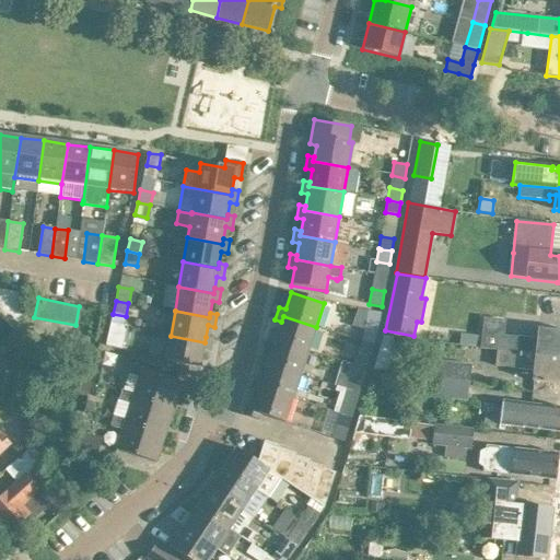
[(365,323),(365,324),(378,327),(378,325),(381,313),(368,311),(365,323)]
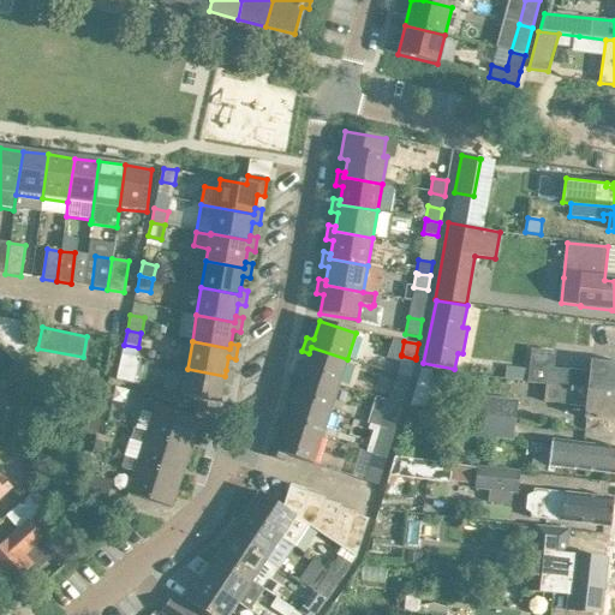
[(293,377),(300,380),(302,374),(339,386),(347,359),(311,347),(309,353),(305,365),(298,363),(293,377)]
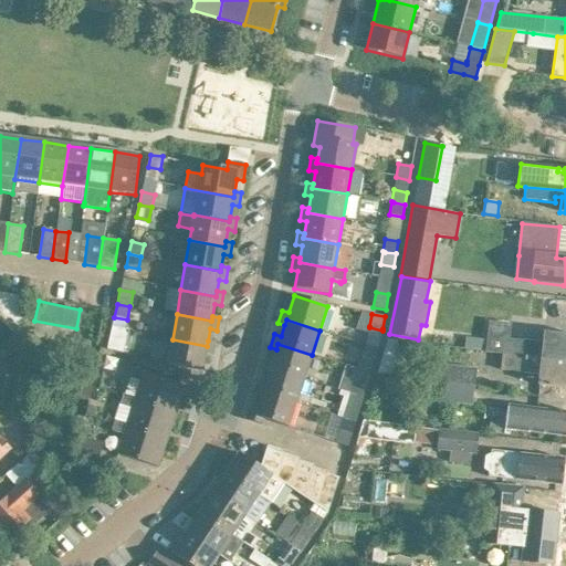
[(486,353),(503,355),(565,362),(565,335),(544,333),(542,344),(510,341),(512,326),(490,323),(486,353)]
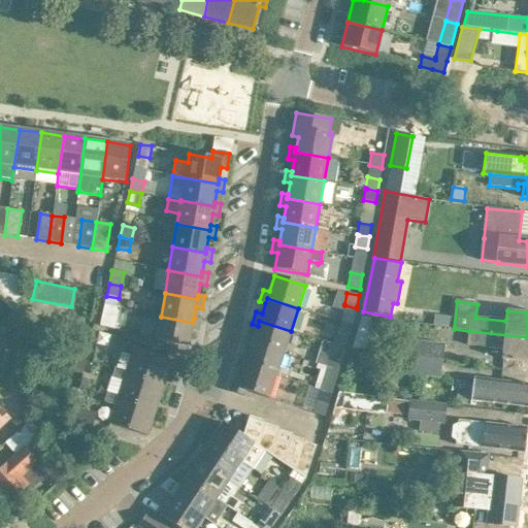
[(105,304),(100,326),(114,329),(119,307),(117,307),(105,304)]
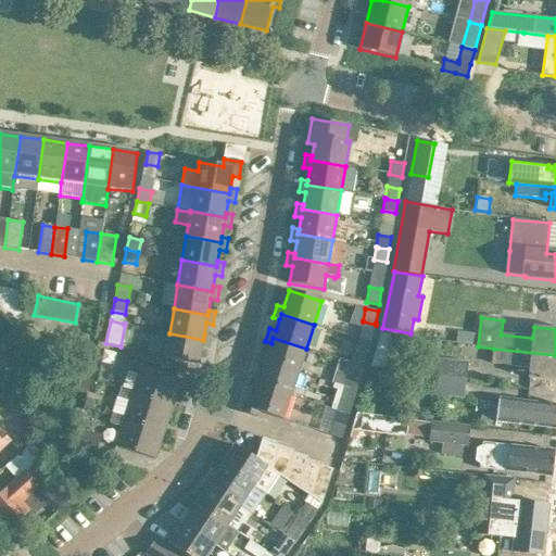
[(203,340),(169,333),(165,358),(177,362),(199,365),(202,348),(209,349),(211,336),(204,335),(203,340)]
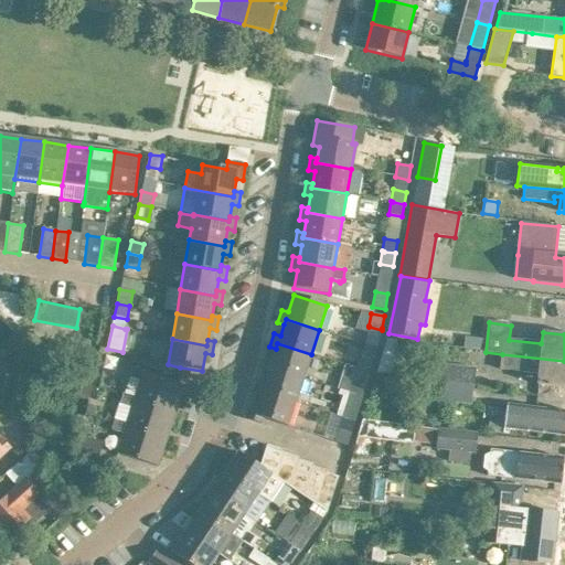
[(386,339),(376,373),(392,374),(396,340),(386,339)]
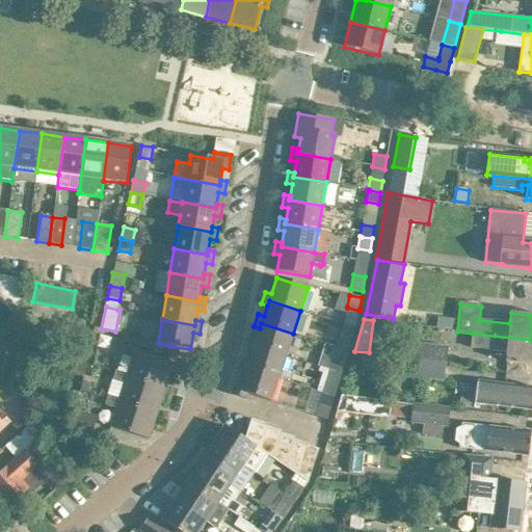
[(246,348),(253,350),(254,345),(286,355),(293,334),(261,323),(260,328),(257,339),(250,337),(246,348)]
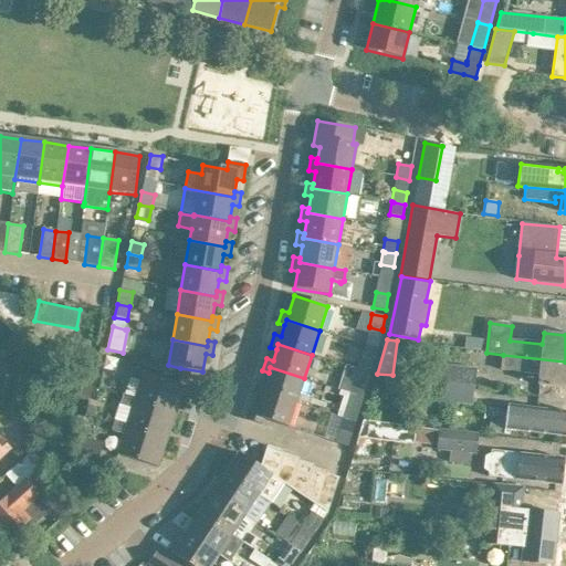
[(364,344),(360,357),(373,360),(377,348),(364,344)]
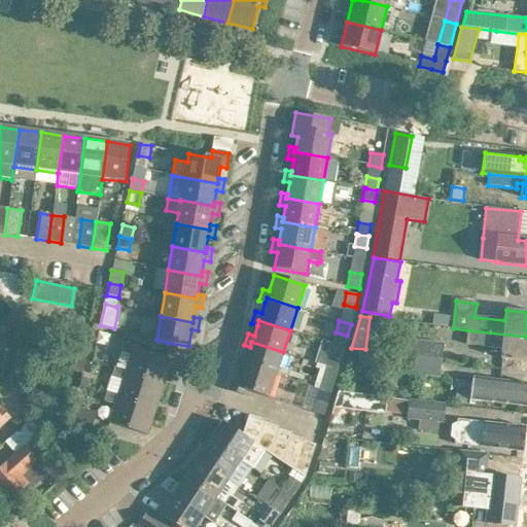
[(526,337),(468,330),(467,345),(502,348),(501,359),(526,361),(526,337)]
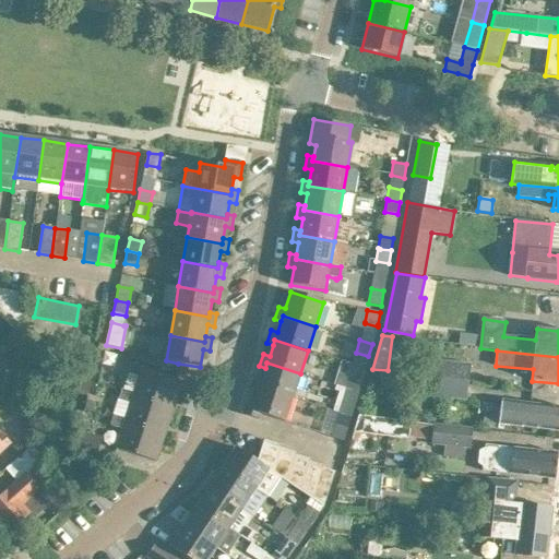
[(426,376),(426,377),(468,382),(472,366),(418,359),(416,375),(426,376)]
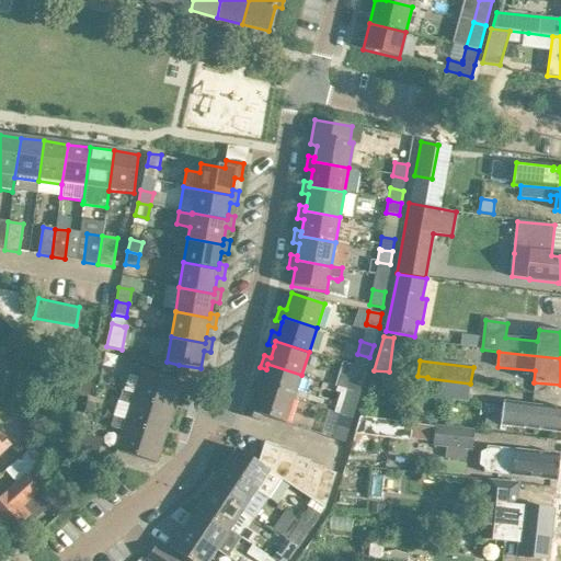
[(139,378),(135,395),(134,397),(174,410),(183,382),(162,376),(144,370),(144,368),(130,364),(127,375),(139,378)]
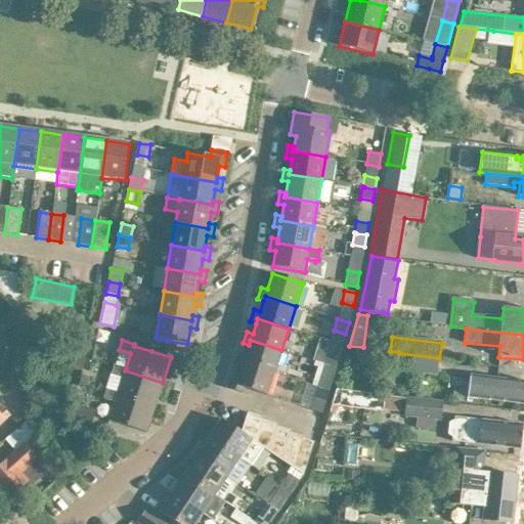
[(235,365),(242,367),(243,363),(274,373),(281,350),(250,340),(249,345),(246,356),(239,354),(235,365)]
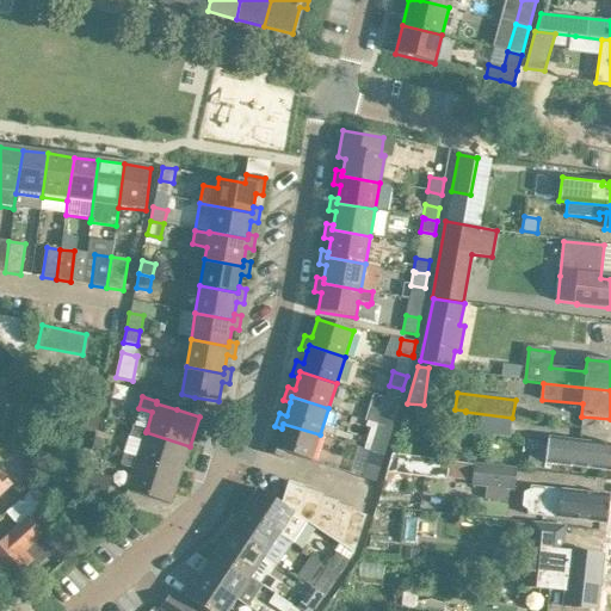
[(82,431),(97,433),(103,401),(88,397),(82,431)]
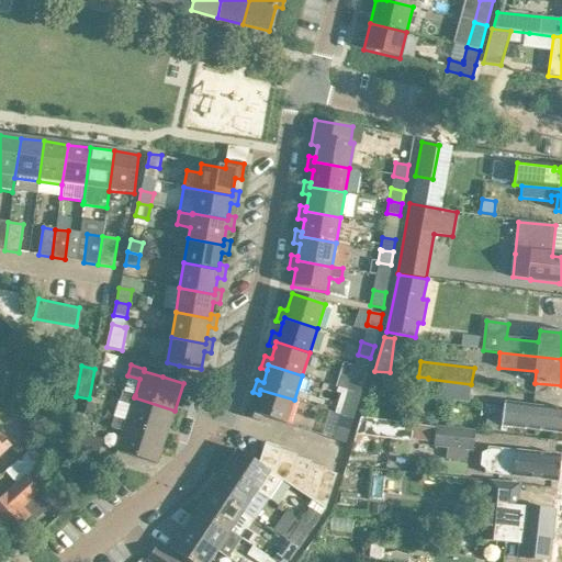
[(390,372),(374,371),(370,389),(388,390),(390,372)]
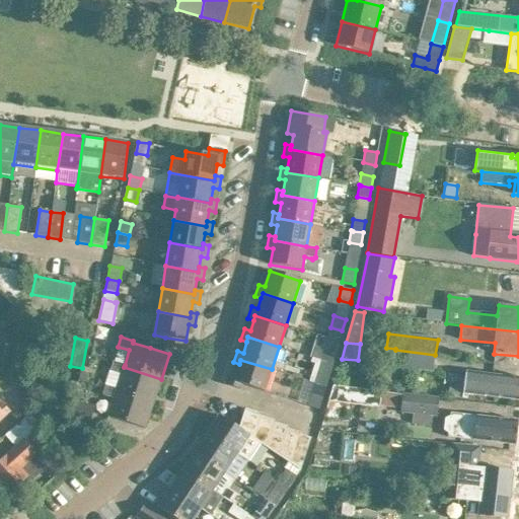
[(324,350),(320,360),(332,364),(336,353),(324,350)]
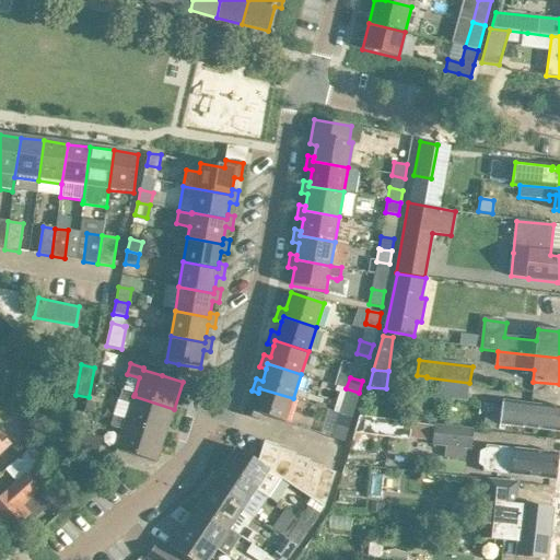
[(469,383),(427,377),(423,396),(467,401),(469,383)]
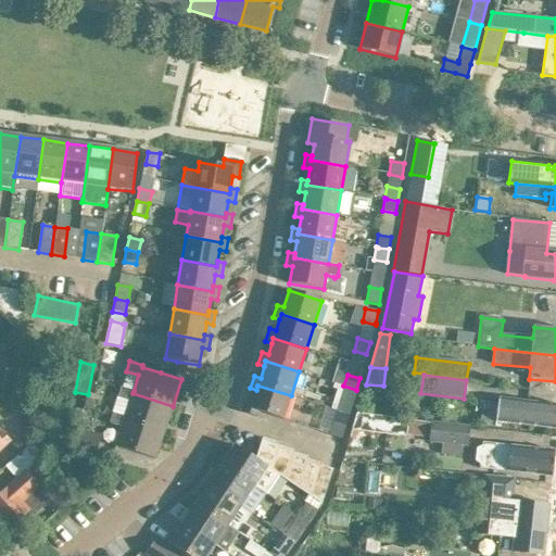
[(257,386),(256,390),(252,401),(245,399),(241,413),(257,417),(258,412),(283,419),(291,395),(257,386)]
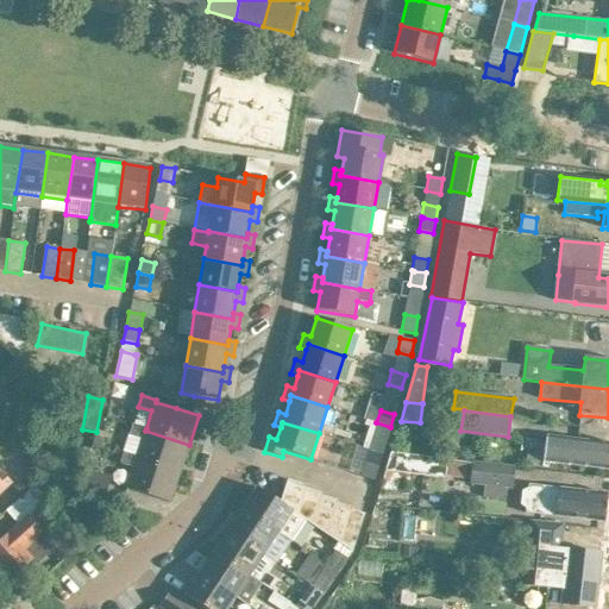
[(376,422),(372,437),(385,440),(390,427),(376,422)]
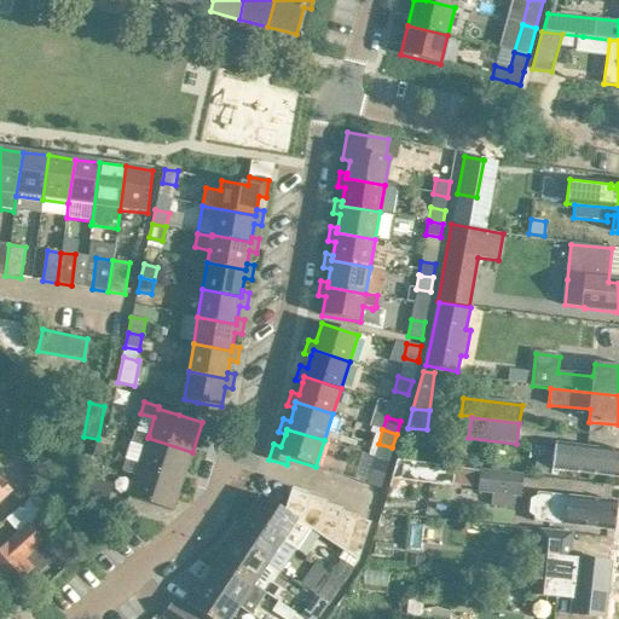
[(145,446),(139,464),(138,467),(183,481),(192,452),(148,438),(149,435),(136,431),(132,443),(145,446)]
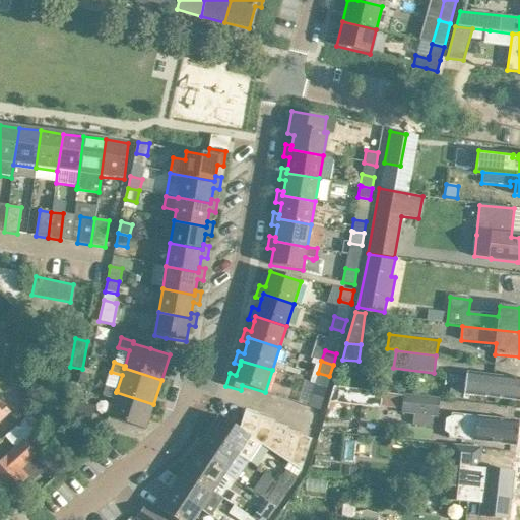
[(469,396),(502,400),(519,401),(519,378),(504,377),(466,373),(463,399),(468,400),(469,396)]
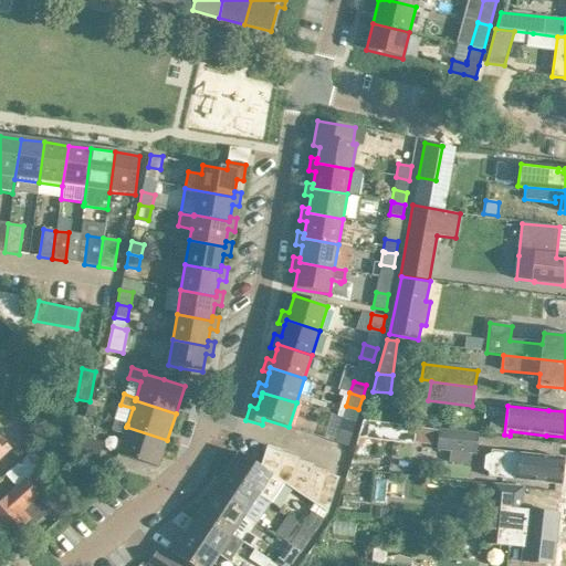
[(126,427),(127,425),(115,420),(112,431),(124,435),(117,454),(158,468),(167,440),(126,427)]
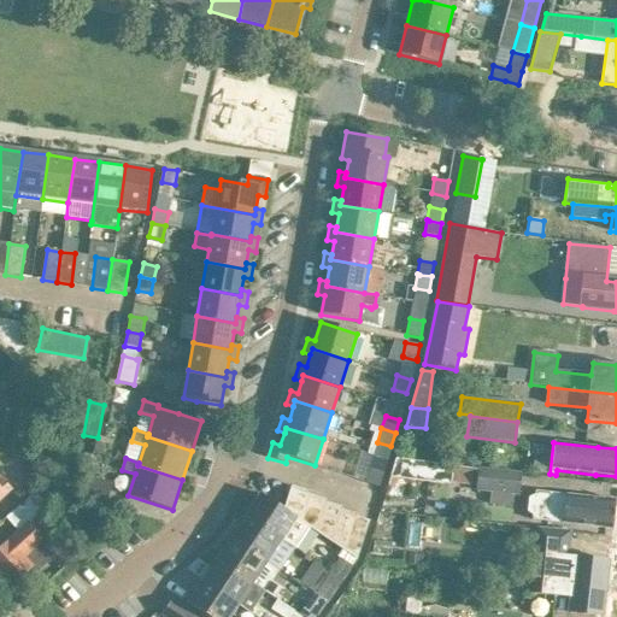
[(391,477),(451,486),(453,466),(395,459),(391,477)]
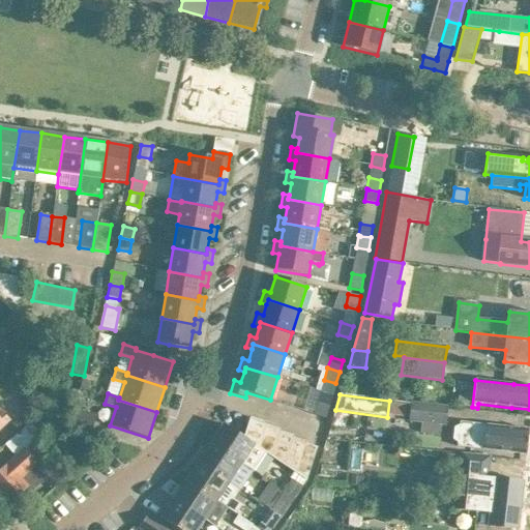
[(329,407),(318,403),(314,414),(325,418),(329,407)]
